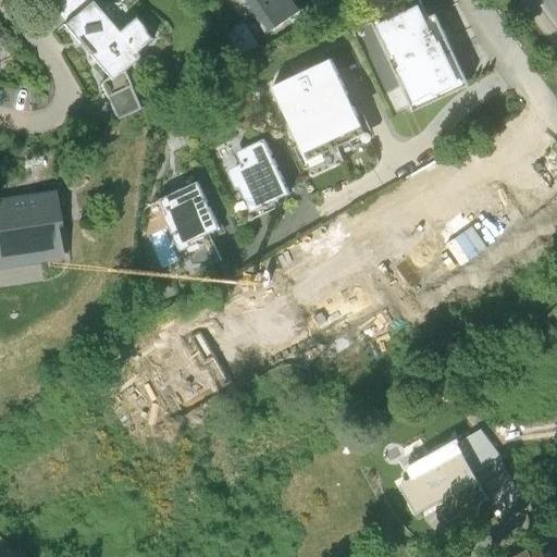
[(119,32),(94,2),(95,0),(61,0),(53,8),(67,23),(65,26),(79,44),(83,41),(94,53),(90,57),(110,78),(112,82),(124,72),(139,59),(136,54),(152,40),(134,19),(119,32)]
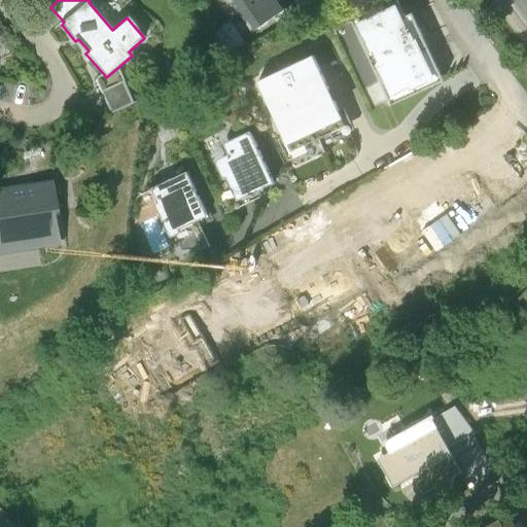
[(229,0),(239,13),(258,0),(229,0)]
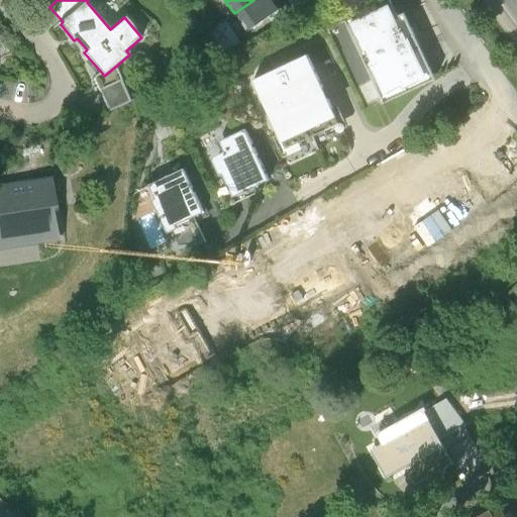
[(284,7),(279,0),(253,0),(234,13),(247,32),(284,7)]
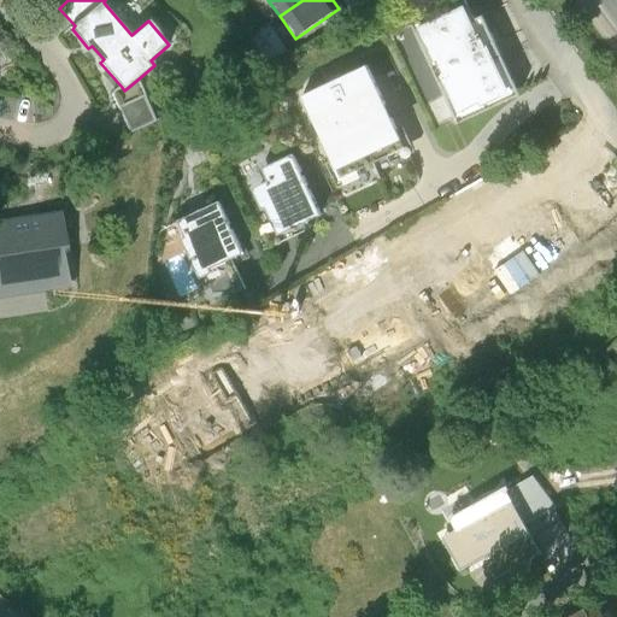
[(457,124),(519,97),(482,18),(475,21),(465,0),(412,27),(457,124)]
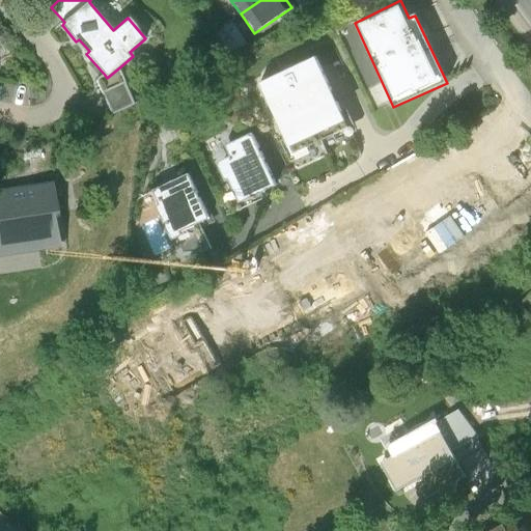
[(314,57),(259,83),(291,155),(348,129),(314,57)]
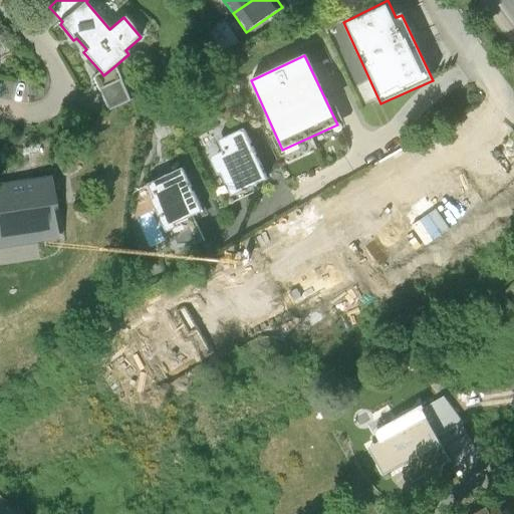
[(129,101),(114,66),(103,75),(101,72),(95,76),(94,79),(95,81),(108,111),(129,101)]
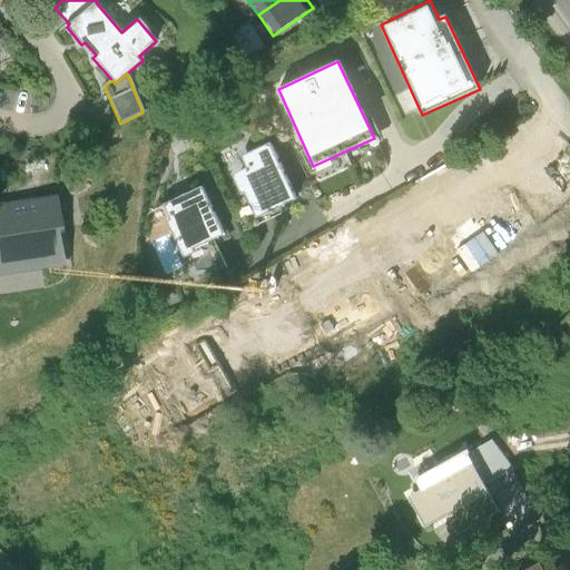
[(255,219),(297,200),(269,144),(242,157),(246,173),(236,178),(255,219)]
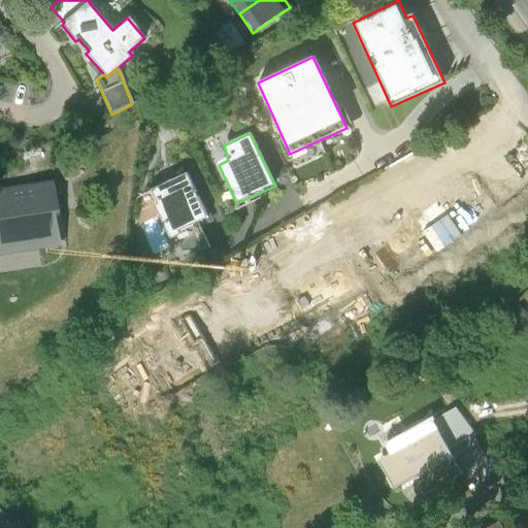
[(175,250),(169,235),(206,219),(187,173),(136,196),(144,213),(132,219),(151,261),(175,250)]
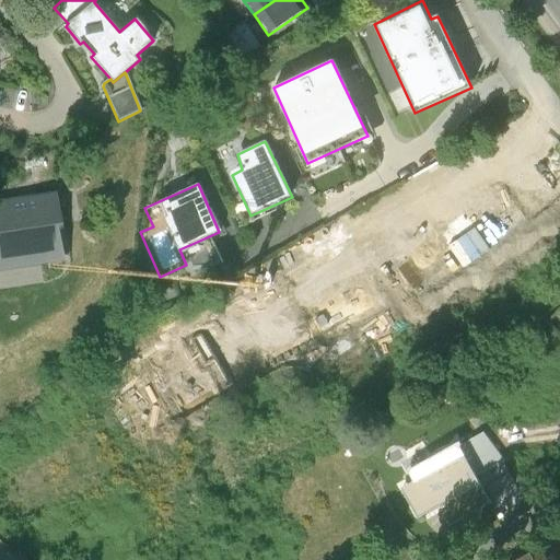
[(50,199),(0,206),(0,268),(59,259),(50,199)]
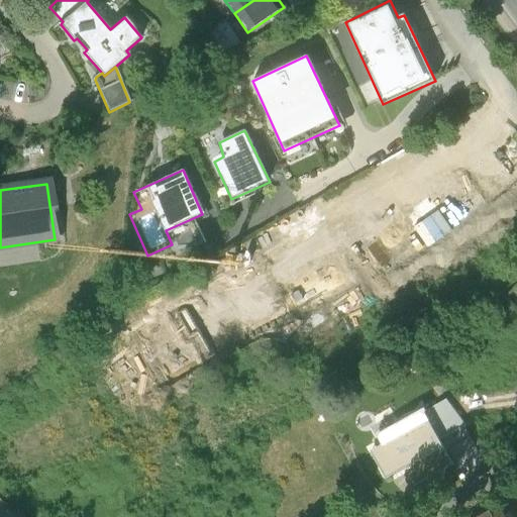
[(446,399),(424,412),(440,440),(466,425),(446,399)]
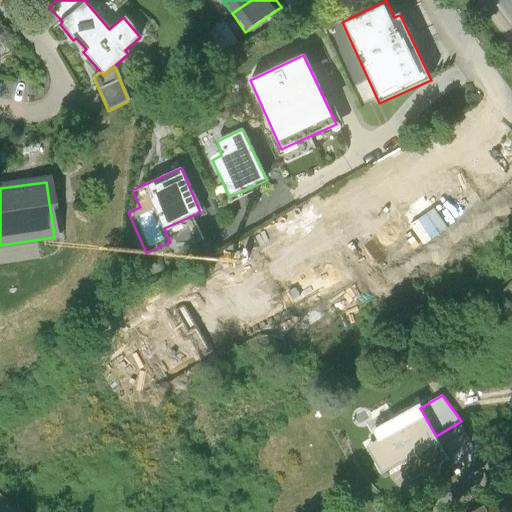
[(420,408),(377,432),(381,439),(397,466),(408,460),(410,466),(404,469),(411,482),(449,460),(436,436),(420,408)]
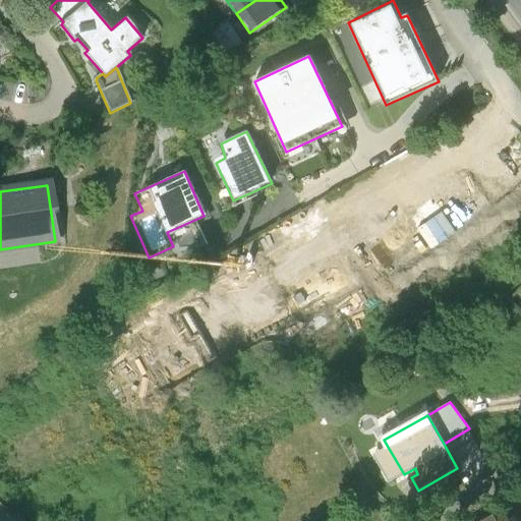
[(389,482),(404,474),(388,447),(373,454),(389,482)]
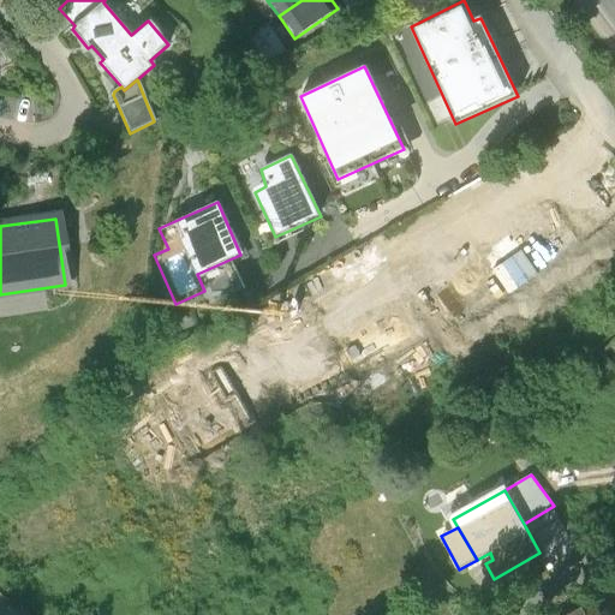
[(602,614),(593,599),(565,614),(602,614)]
